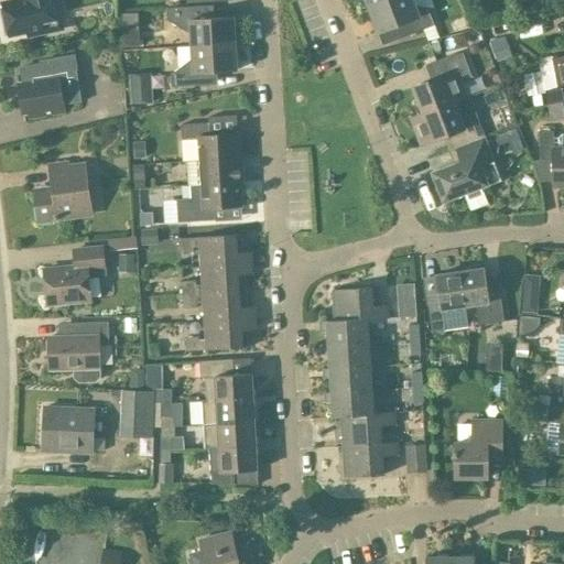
[(44,33),(42,24),(56,21),(54,10),(58,9),(56,0),(19,0),(2,3),(9,36),(28,33),(29,36),(44,33)]
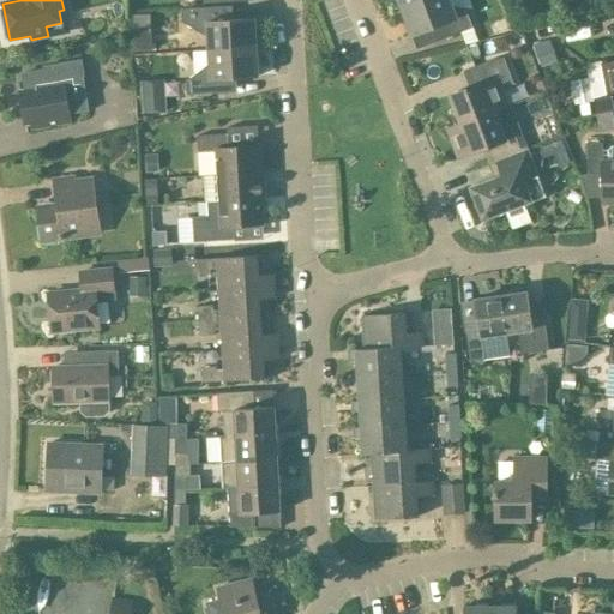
[(449,0),(426,0),(402,10),(413,36),(429,30),(435,43),(473,28),(468,14),(465,8),(452,6),(449,0)]
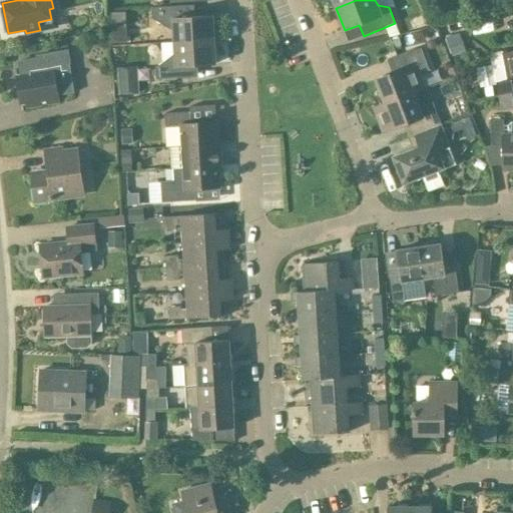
[(174,42),(214,40),(212,16),(186,18),(186,6),(152,8),(152,19),(173,31),(174,42)]
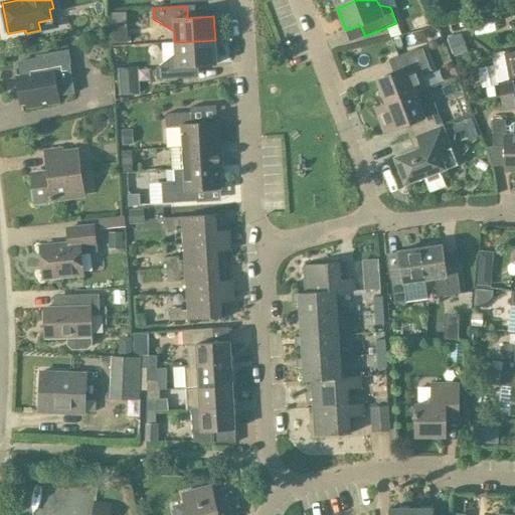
[(126,14),(113,15),(114,45),(128,44),(126,14)]
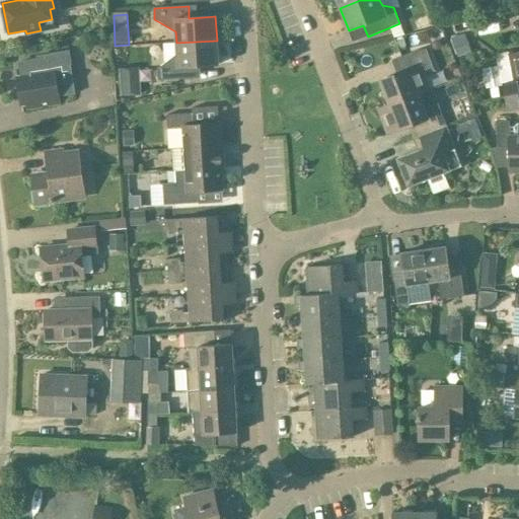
[(457,57),(471,52),(465,34),(451,39),(457,57)]
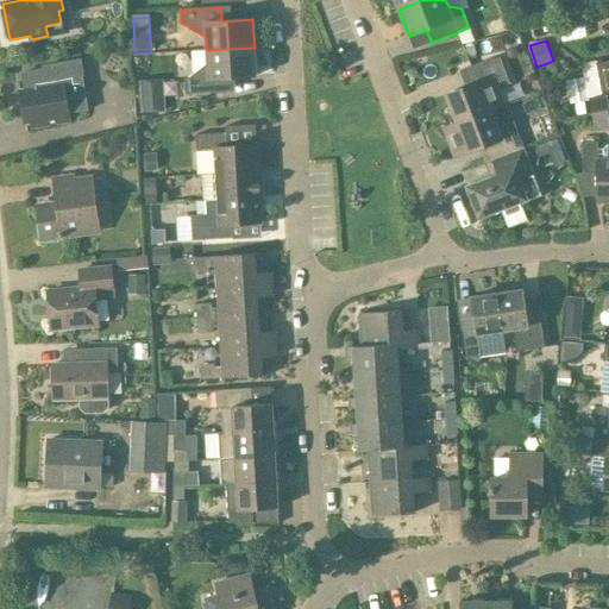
[(466,55),(478,51),(476,43),(464,46),(466,55)]
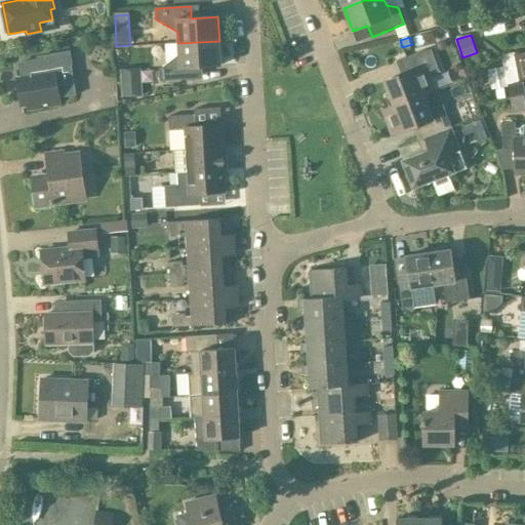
[(219,41),(178,43),(179,54),(159,70),(160,82),(195,80),(194,68),(220,66),(219,41)]
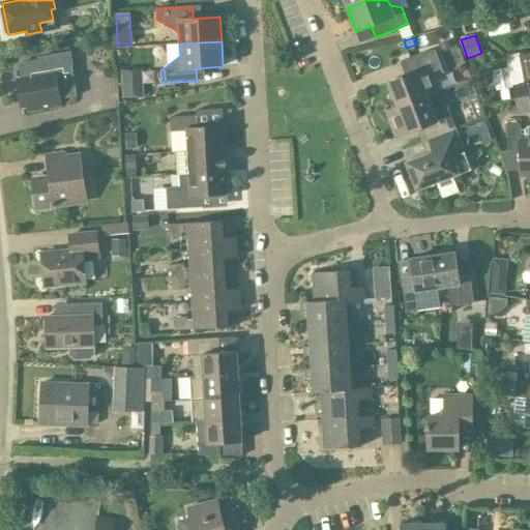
[(396,102),(399,107),(427,96),(428,96),(439,92),(433,78),(444,72),(436,51),(423,54),(410,59),(415,72),(404,77),(396,79),(389,82),(396,102)]
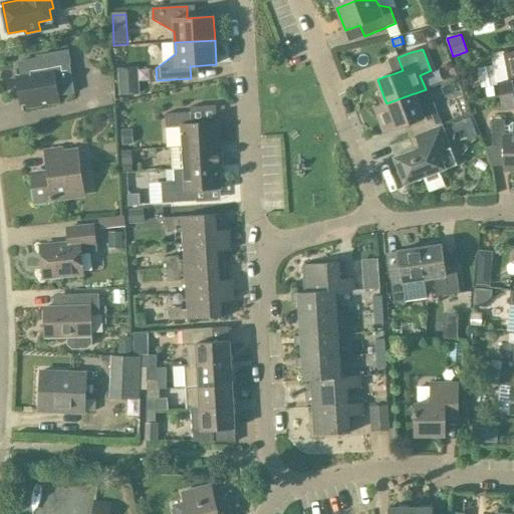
[(59,103),(58,96),(74,93),(67,51),(37,56),(38,58),(19,62),(21,75),(16,76),(20,97),(25,97),(26,108),(59,103)]
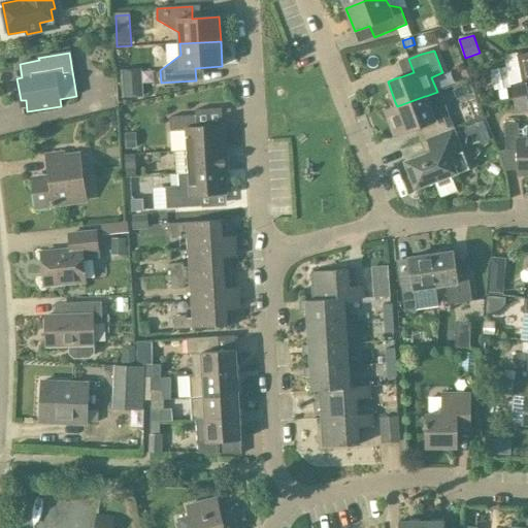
[(527,53),(518,56),(518,53),(509,54),(505,60),(513,98),(527,94),(527,53)]
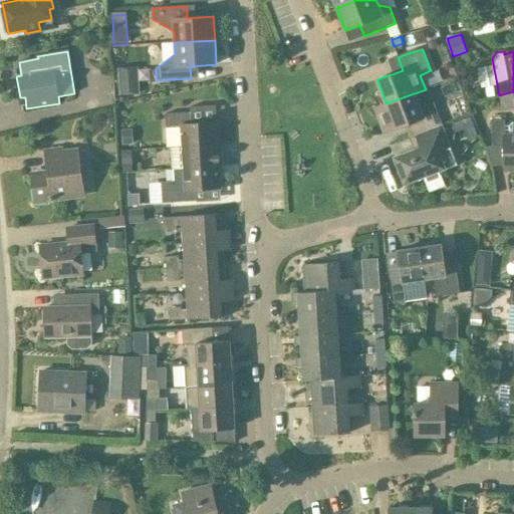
[(140,93),(139,82),(118,83),(119,95),(140,93)]
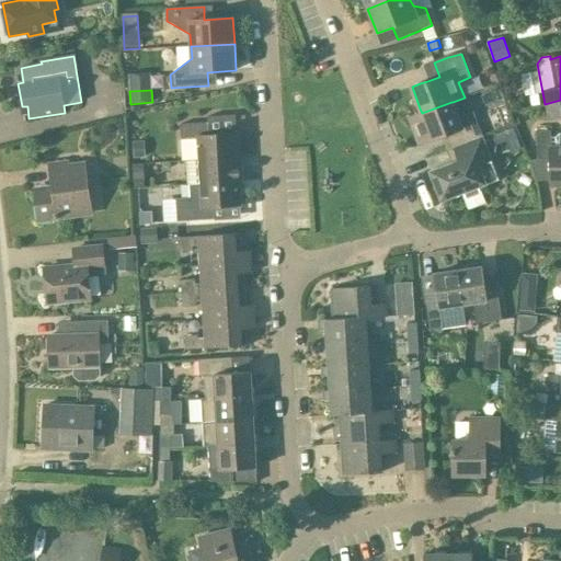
[(448,134),(454,148),(482,137),(473,113),(458,118),(453,102),(451,102),(422,113),(409,117),(420,145),(448,134)]
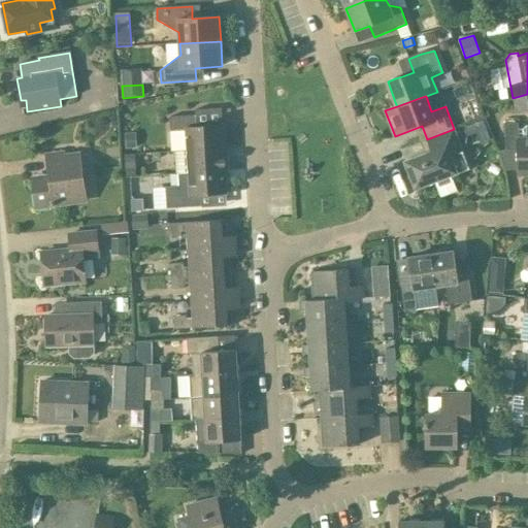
[(186,131),(187,151),(224,149),(222,126),(196,127),(196,117),(170,118),(171,131),(186,131)]
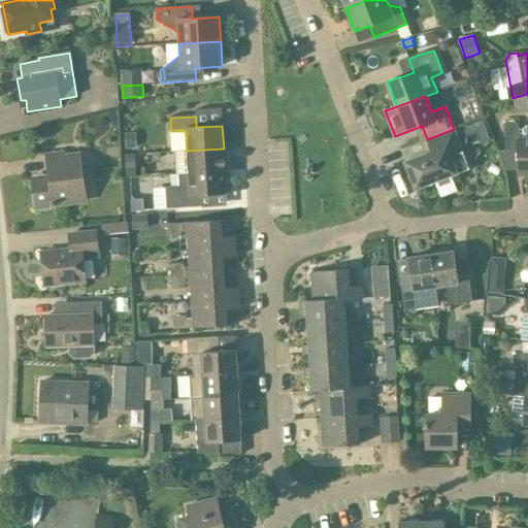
[(527,126),(525,126),(522,129),(519,129),(519,123),(505,124),(506,151),(518,151),(519,175),(527,175),(527,126)]
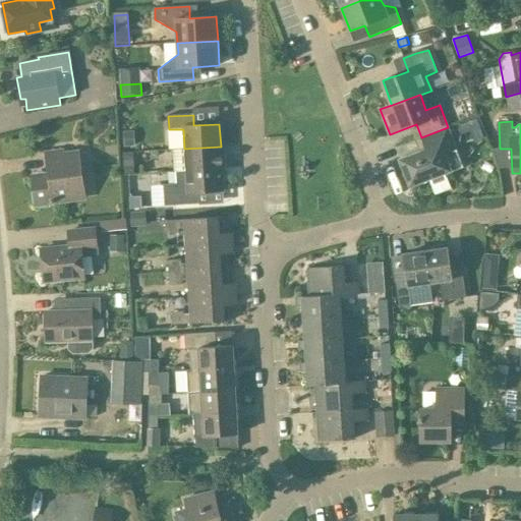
[(448,127),(421,137),(426,149),(399,160),(410,187),(452,171),(445,154),(457,149),(448,127)]
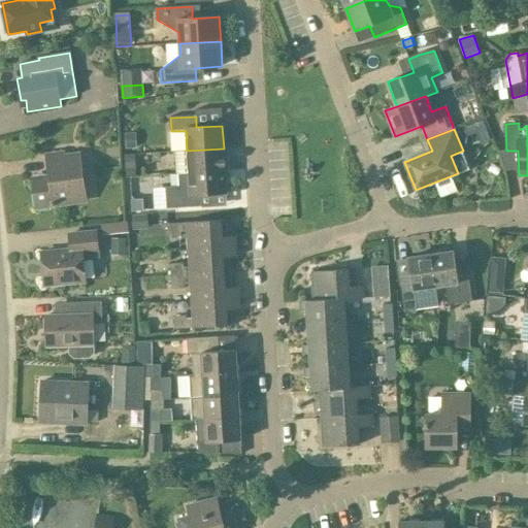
[(125,134),(126,149),(137,147),(136,133),(125,134)]
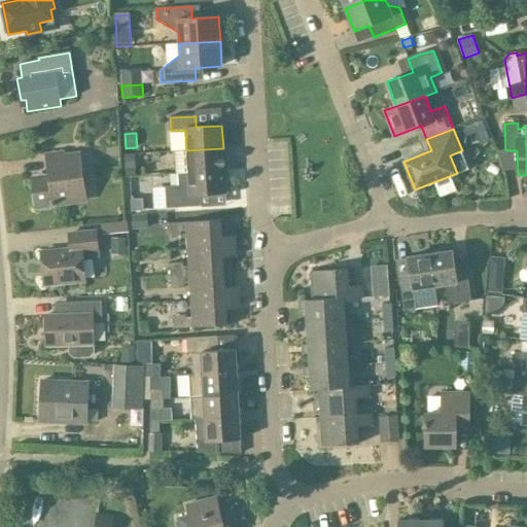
[(187,172),(225,170),(229,170),(226,148),(223,148),(186,150),(186,151),(175,152),(176,172),(187,172)]
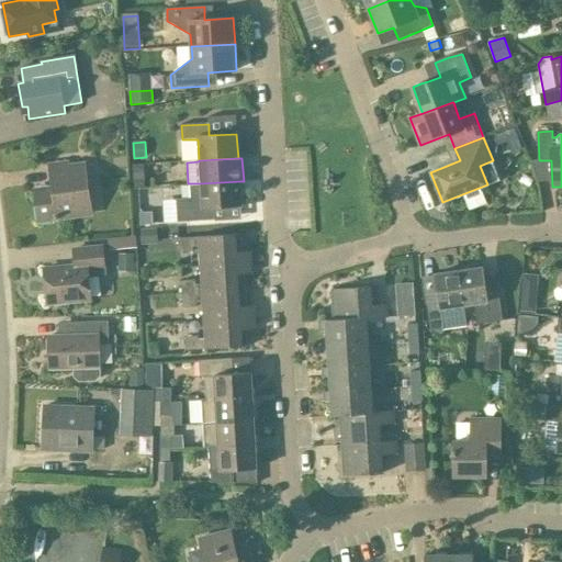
[(68,167),(67,163),(49,166),(54,192),(35,195),(40,222),(75,216),(72,202),(89,200),(83,165),(68,167)]
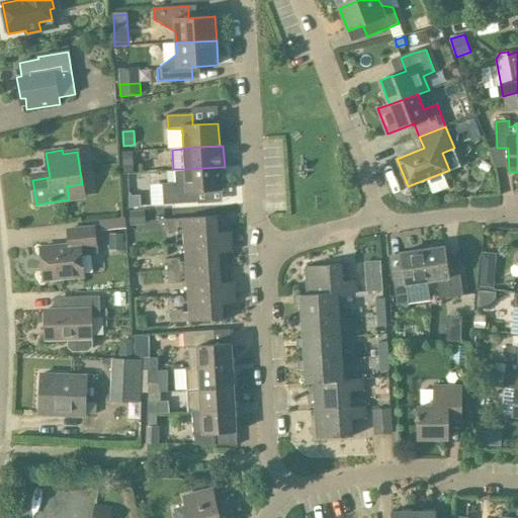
[(122,152),(123,174),(134,173),(133,151),(122,152)]
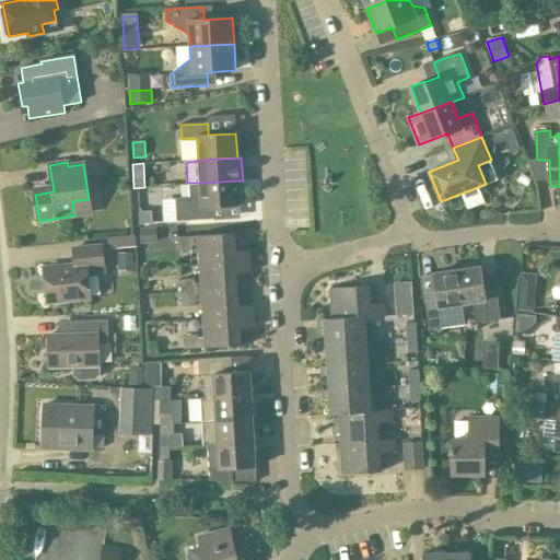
[(240,181),(199,183),(199,184),(189,184),(190,198),(177,199),(178,221),(214,219),(213,207),(241,205),(240,181)]
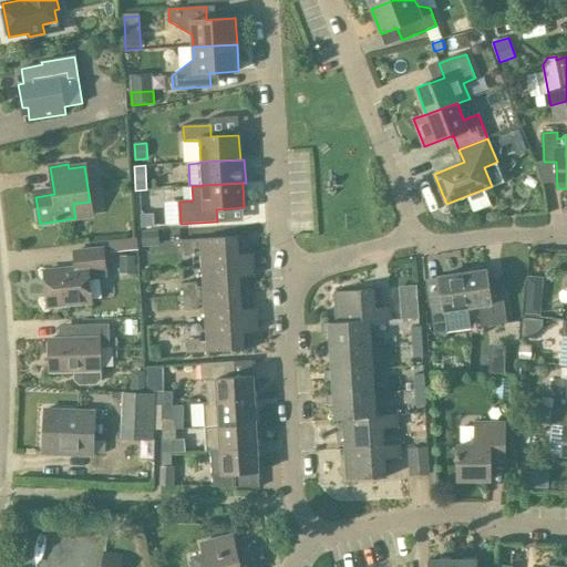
[(172,229),(144,229),(144,246),(172,247),(172,229)]
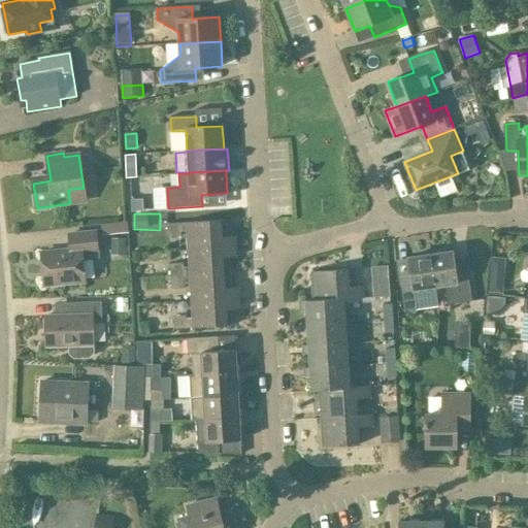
[(189,250),(233,246),(232,236),(228,237),(227,220),(222,221),(188,223),(167,224),(168,236),(182,235),(182,232),(188,231),(189,250)]
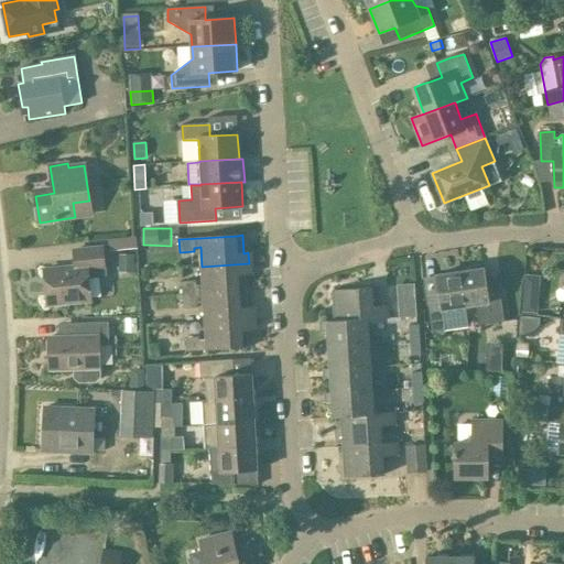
[(136,237),(108,240),(110,252),(137,249),(136,237)]
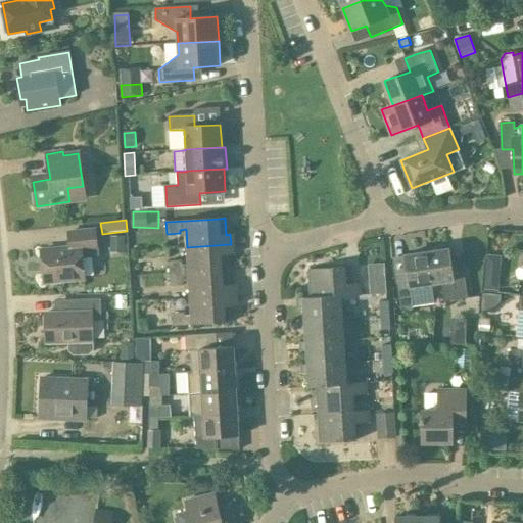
[(67,233),(68,246),(41,250),(44,283),(85,278),(82,257),(98,255),(95,229),(67,233)]
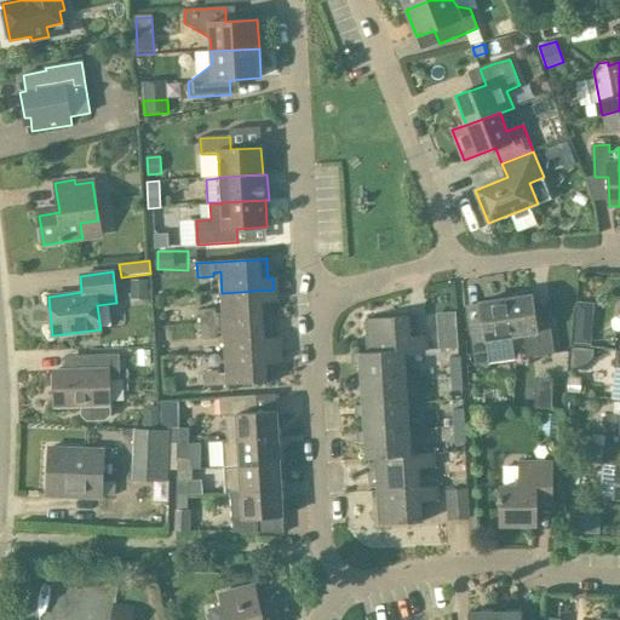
[(201,325),(270,320),(269,302),(274,302),(274,290),(222,293),(223,314),(216,314),(216,309),(200,310),(201,325)]
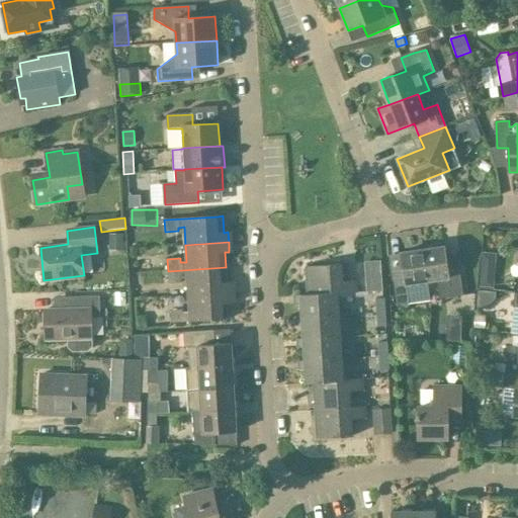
[(445,247),(423,250),(427,281),(439,279),(441,298),(462,295),(458,271),(448,273),(445,247)]
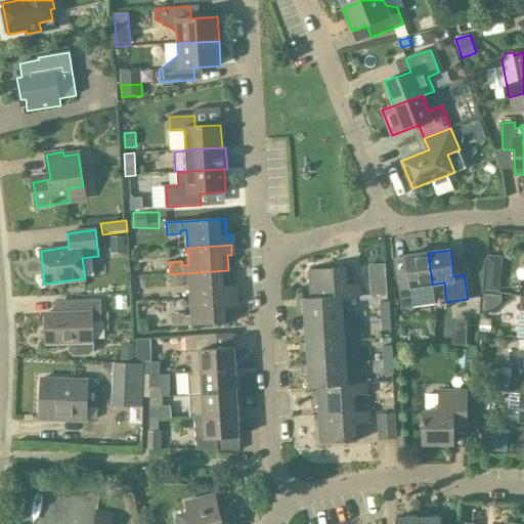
[(432,285),(428,253),(405,256),(409,282),(398,284),(402,309),(435,304),(432,285)]
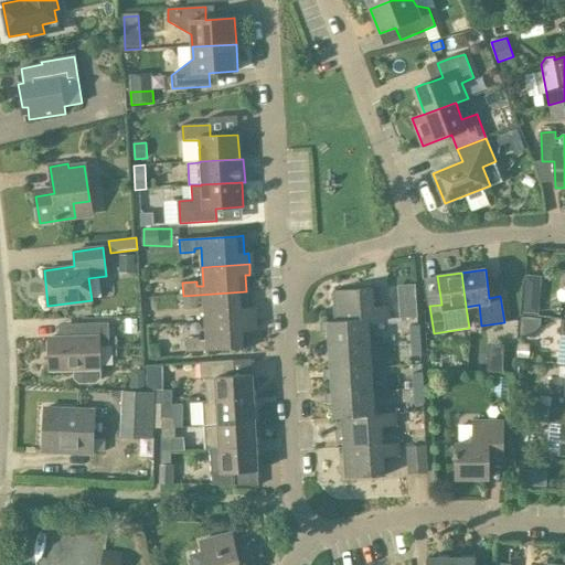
[(368,319),(369,320),(391,319),(390,307),(375,308),(374,289),(333,291),(336,321),(368,319)]
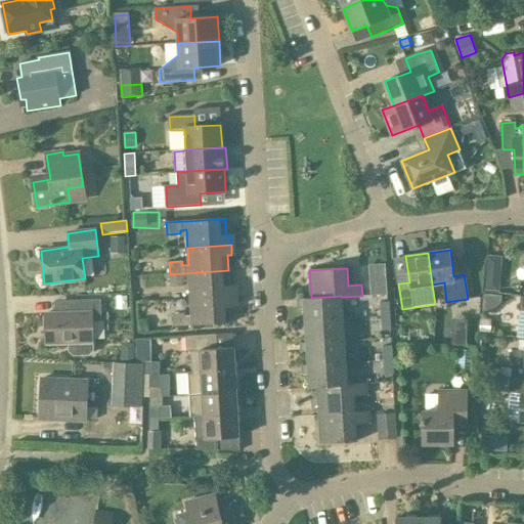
[(190,299),(234,296),(234,286),(229,286),(228,270),(170,274),(171,287),(183,286),(183,282),(189,281),(190,299)]
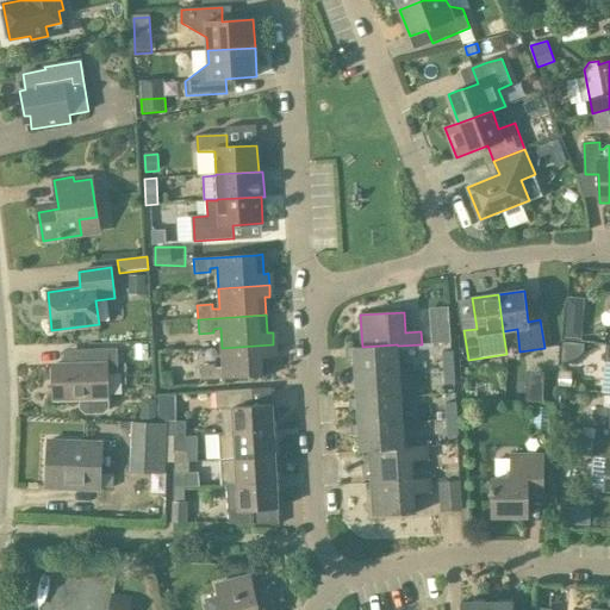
[(582,329),(574,321),(565,321),(564,337),(580,338),(582,329)]
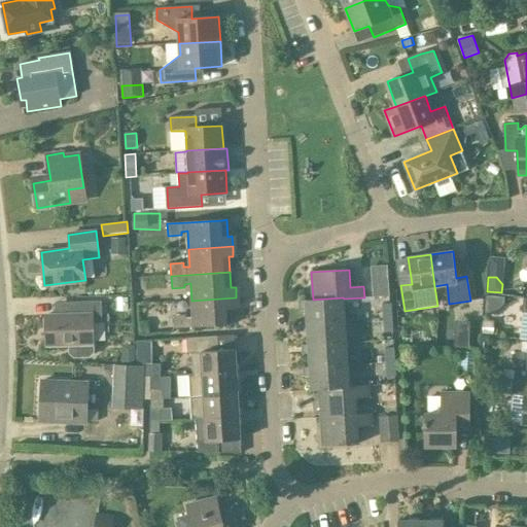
[(389,281),(374,282),(375,295),(390,294),(389,281)]
